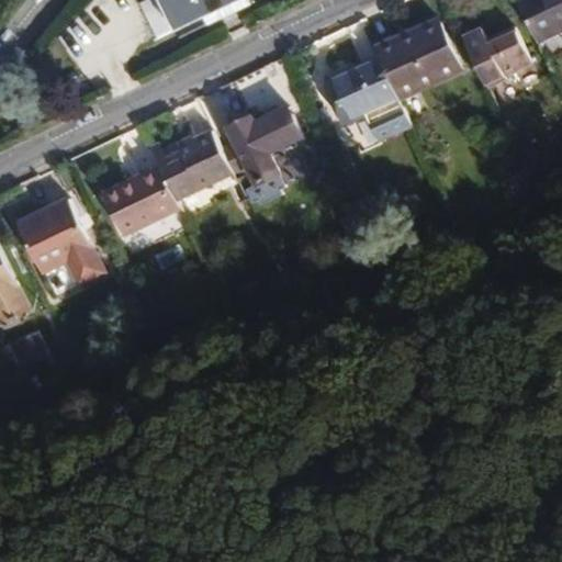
[(239,0),(159,0),(175,31),(239,0)]
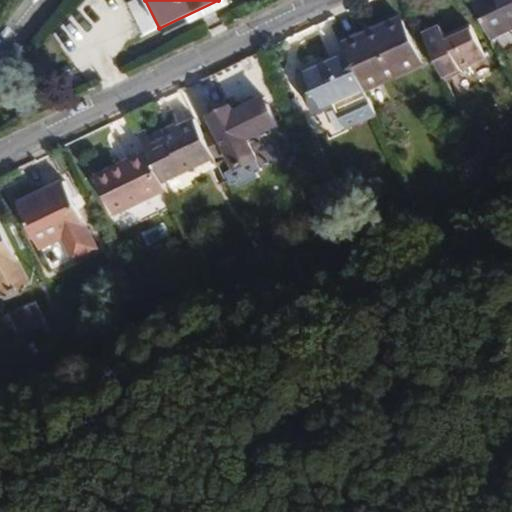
[(511,28),(511,0),(477,0),(472,3),(489,39),(511,28)]
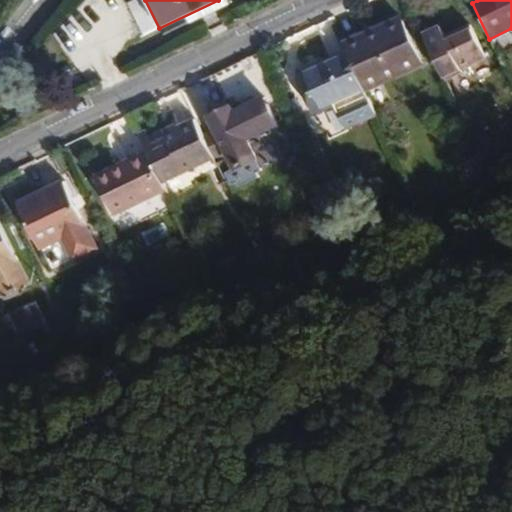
[(421,66),(400,18),(342,43),(364,91),(421,66)]
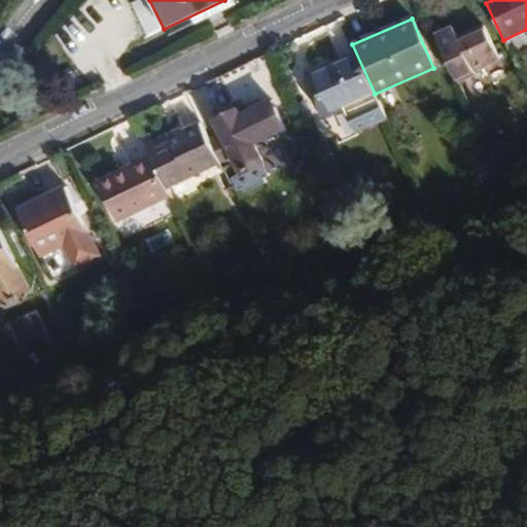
[(498,60),(484,29),(458,39),(451,25),(433,33),(457,83),(473,75),(473,71),(498,60)]
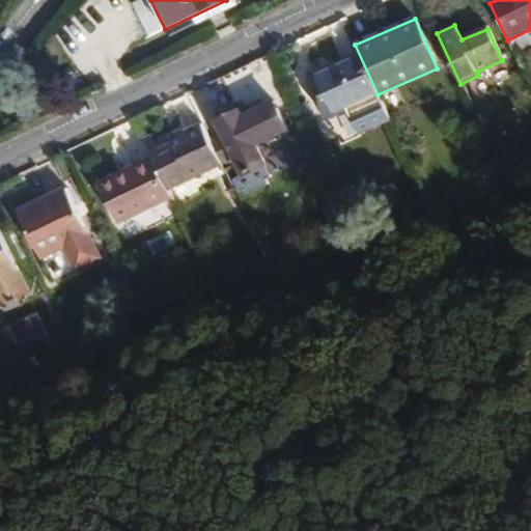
[(389,120),(358,53),(307,75),(327,118),(345,111),(358,135),(389,120)]
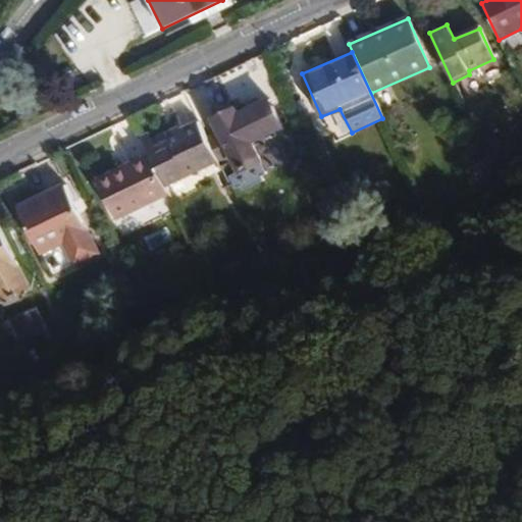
[(258,112),(271,106),(268,98),(255,105),(258,112)]
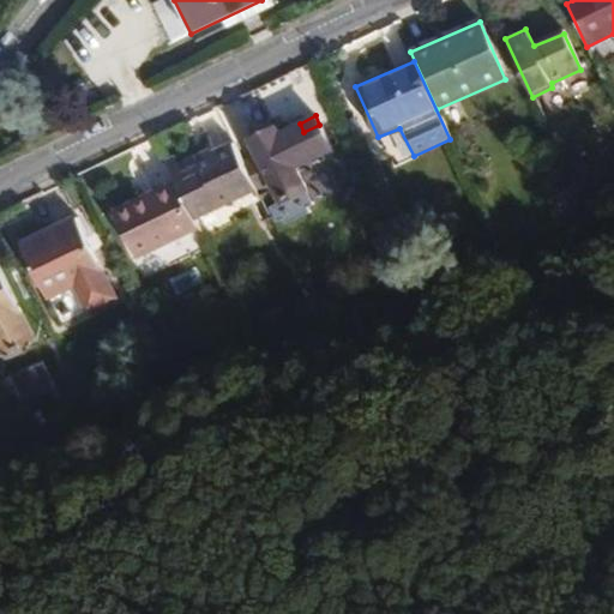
[(304,188),(293,164),(330,148),(319,125),(304,132),(300,124),(280,133),(277,126),(248,139),(256,156),(240,163),(254,192),(257,198),(272,191),(278,202),(304,188)]
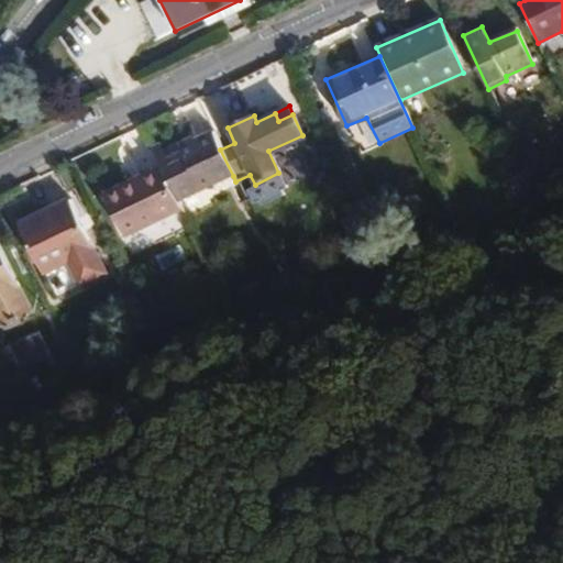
[(220,150),(210,130),(179,144),(180,151),(166,157),(157,162),(176,202),(233,176),(220,150)]
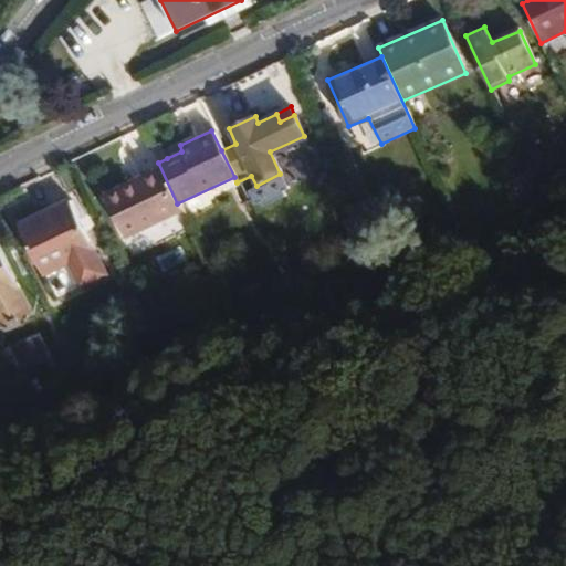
[(167,158),(160,144),(150,148),(158,163),(167,158)]
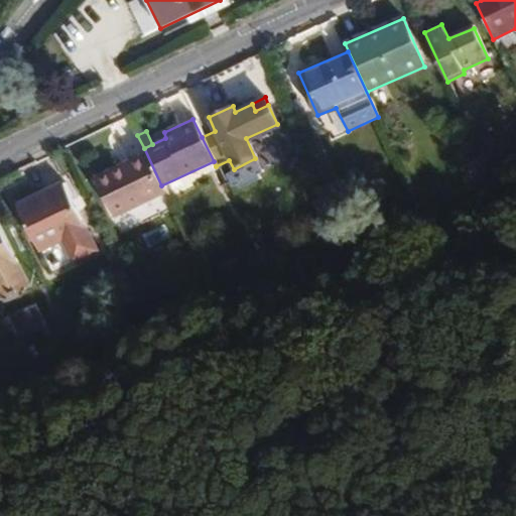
[(165,192),(144,150),(120,162),(124,170),(97,183),(113,218),(165,192)]
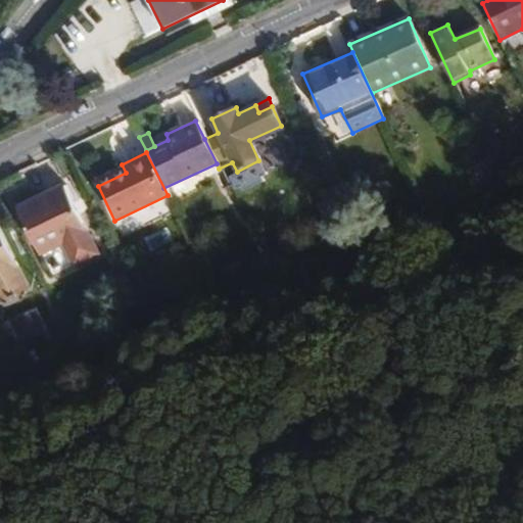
[(98,186),(126,173),(122,164),(94,178),(98,186)]
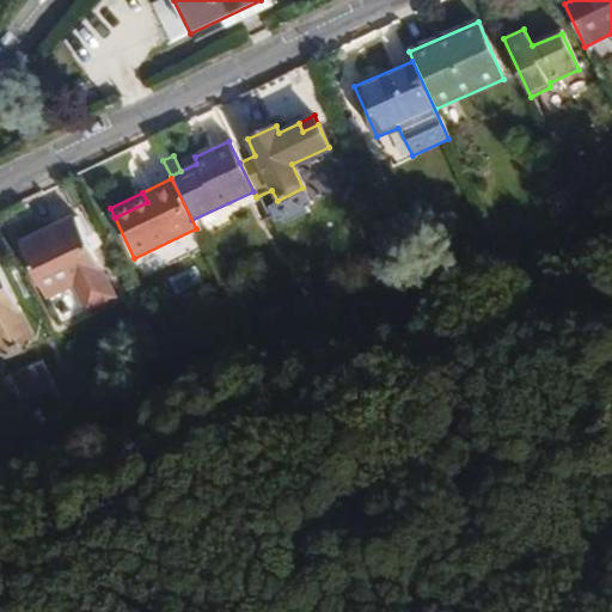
[(114,300),(74,218),(18,243),(46,299),(73,287),(86,313),(114,300)]
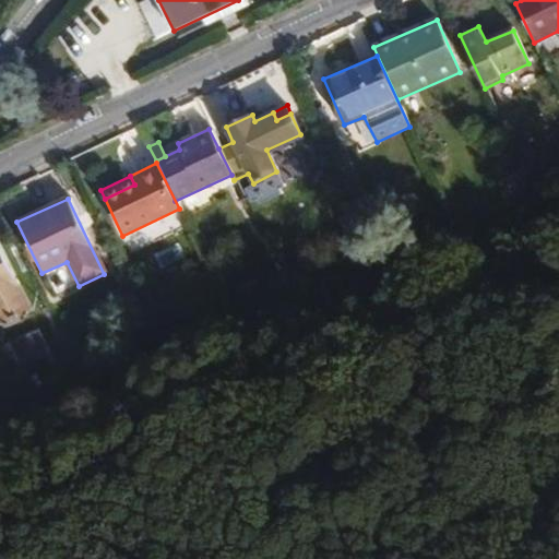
[(161,268),(185,258),(179,245),(155,254),(161,268)]
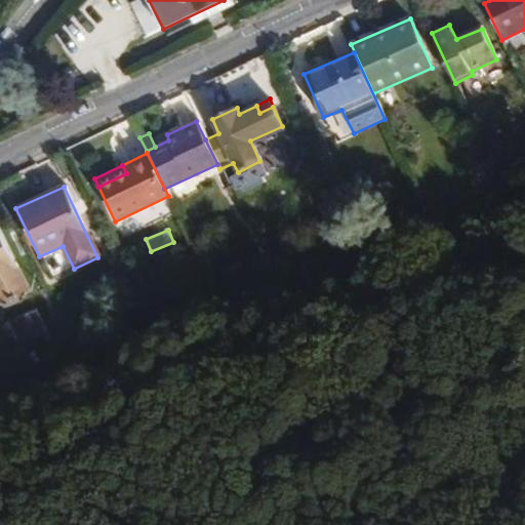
[(0,303),(28,291),(0,233),(0,303)]
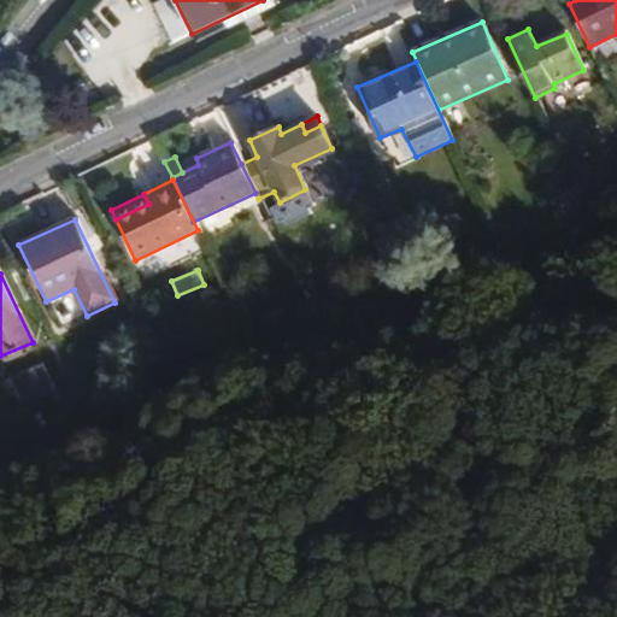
[(57,401),(40,365),(10,380),(25,416),(57,401)]
